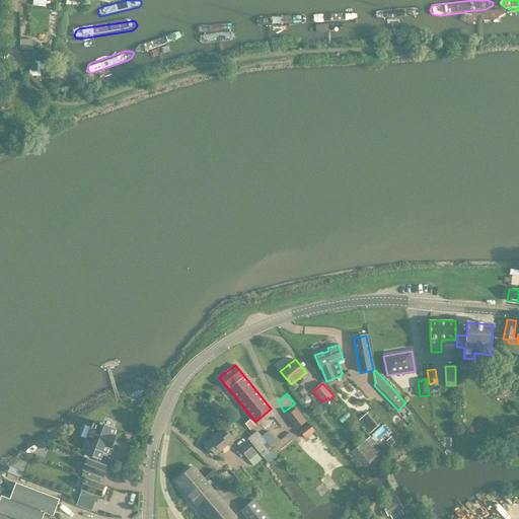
[(342,403),(332,413),(337,418),(347,410),(342,403)]
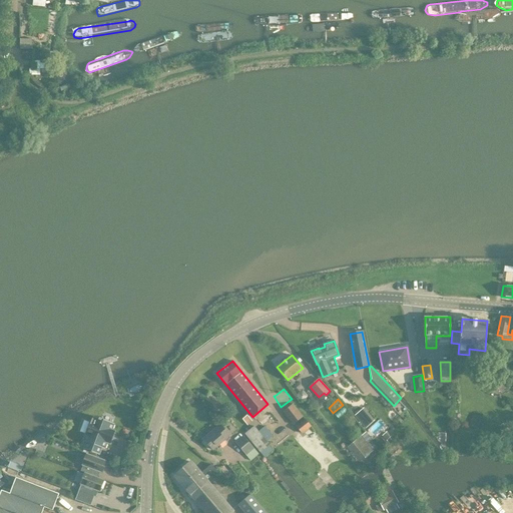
[(293,424),(303,416),(294,404),(284,411),(293,424)]
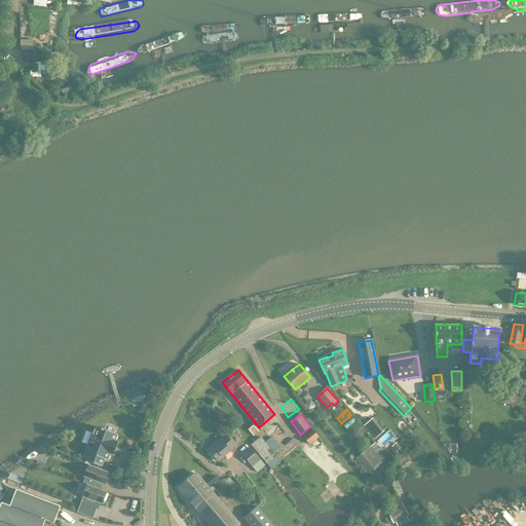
[(278,422),(265,434),(277,449),(291,438),(278,422)]
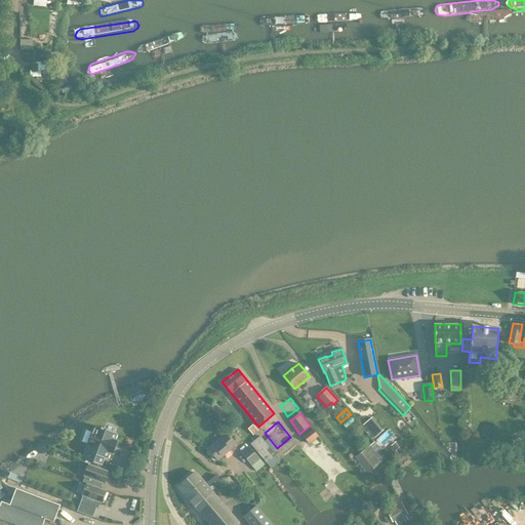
[(86,430),(81,442),(87,444),(88,445),(86,449),(89,450),(86,458),(102,465),(104,457),(107,458),(110,452),(113,454),(117,442),(114,441),(116,435),(104,430),(105,429),(102,428),(102,429),(95,427),(93,432),(92,431),(92,433),(86,430)]
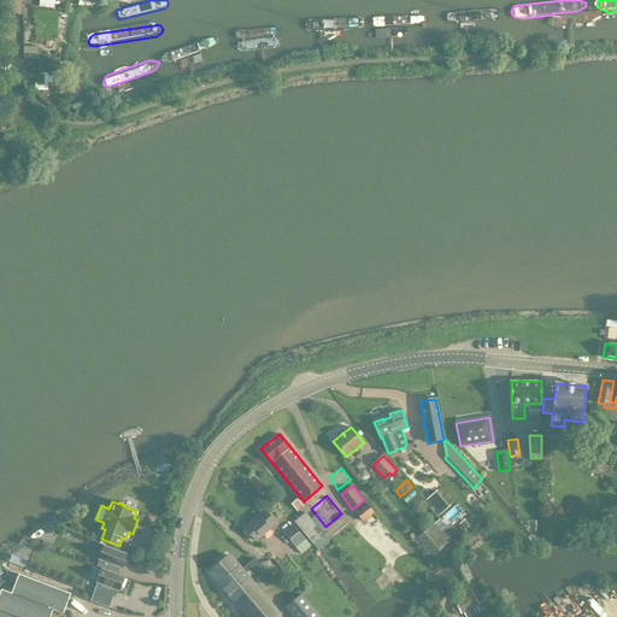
[(368,504),(357,512),(364,521),(374,512),(368,504)]
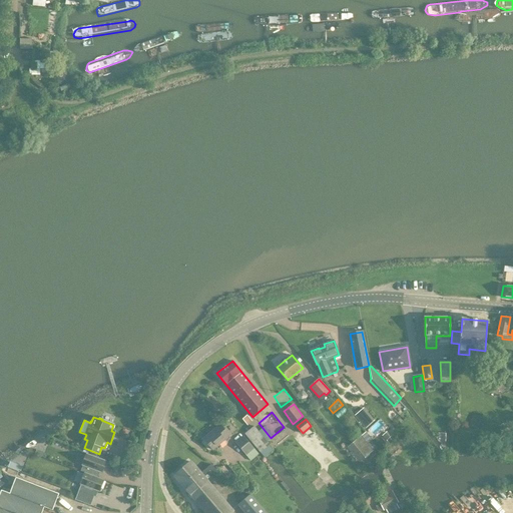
[(203,439),(212,450),(229,436),(219,425),(203,439)]
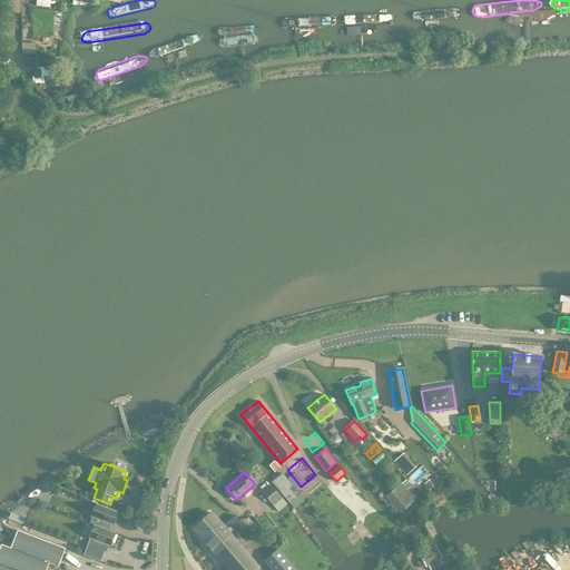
[(288,502),(300,493),(282,473),(272,481),(288,502)]
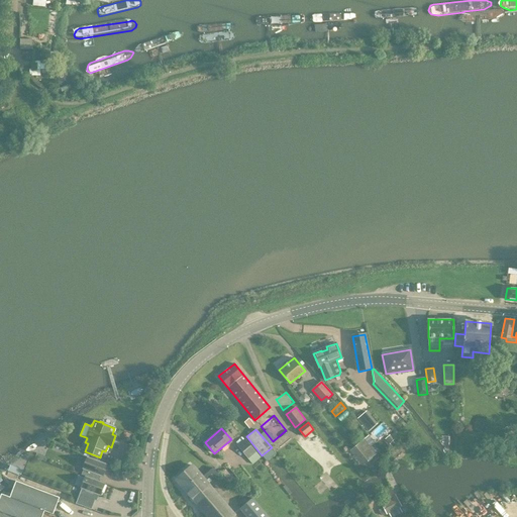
[(292,469),(307,457),(290,434),(275,445),(292,469)]
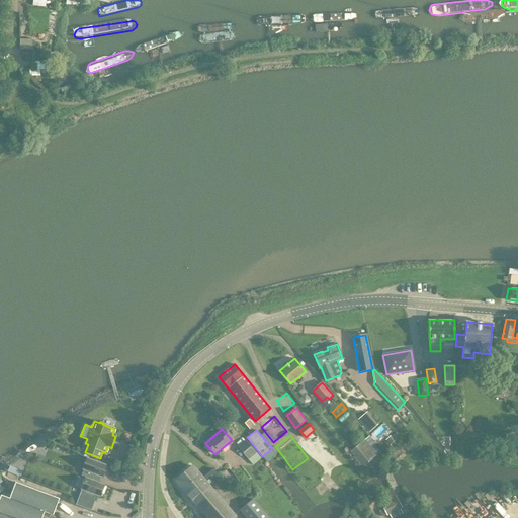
[(256,453),(246,440),(238,446),(248,459),(256,453)]
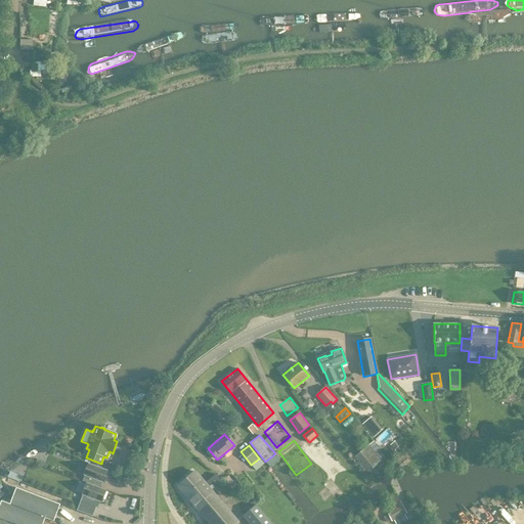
[(354,456),(366,472),(382,460),(368,445),(354,456)]
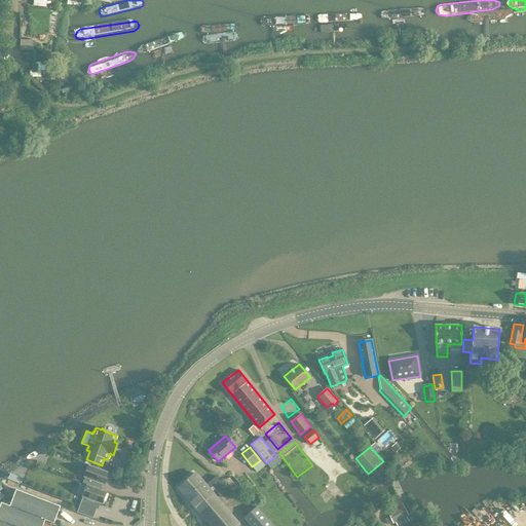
[(82,483),(86,485),(100,490),(100,489),(102,484),(104,485),(109,473),(88,464),(83,477),(84,478),(82,483)]
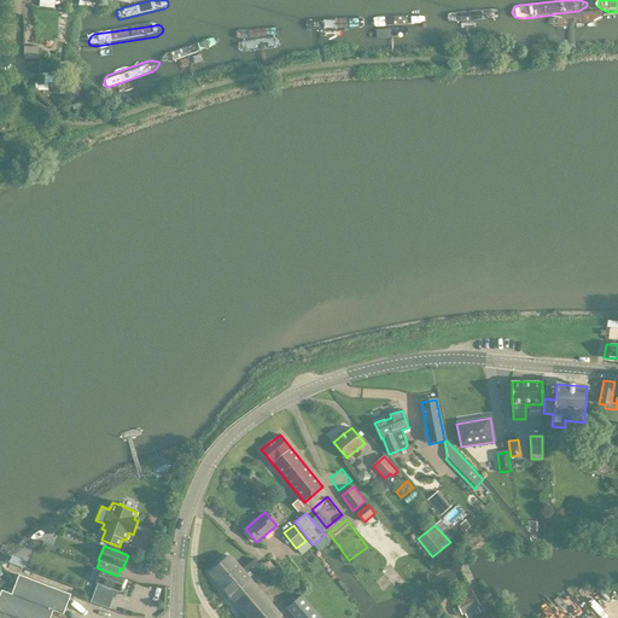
[(210,573),(235,604),(244,614),(239,617),(279,617),(281,616),(246,575),(250,572),(251,575),(261,566),(255,559),(242,570),(231,557),(210,573)]
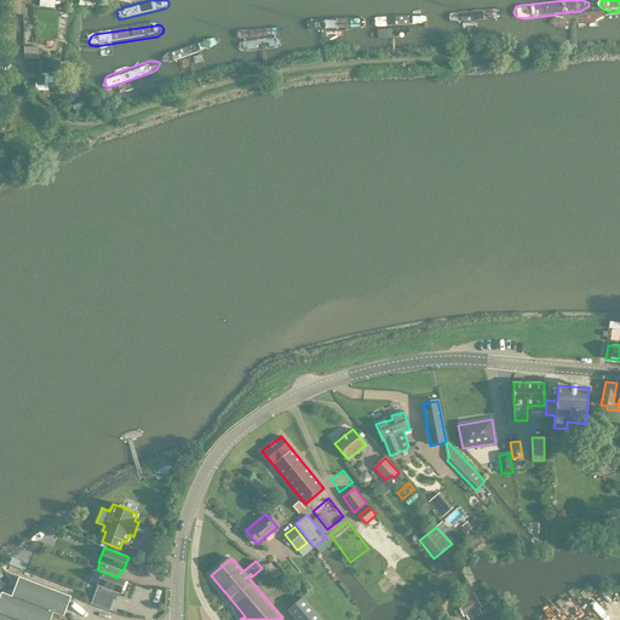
[(363,575),(372,586),(382,578),(373,567),(363,575)]
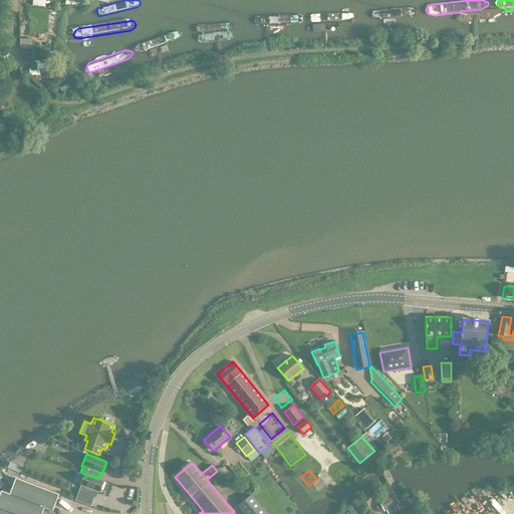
[(104,481),(97,478),(97,479),(84,474),(80,485),(81,486),(78,492),(95,498),(97,492),(99,493),(104,481)]
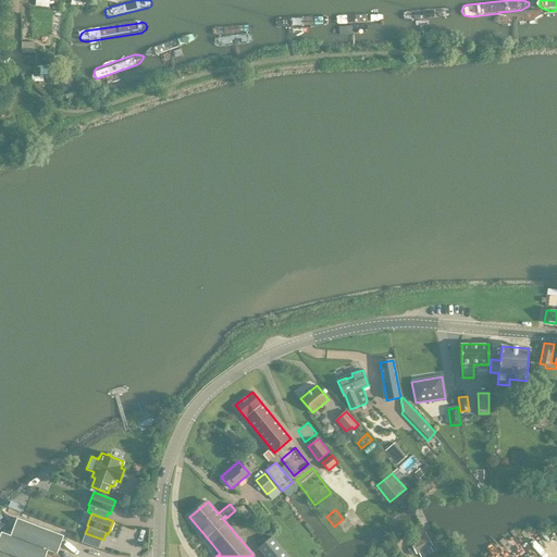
[(11,535),(48,551),(57,554),(64,536),(17,519),(11,535)]
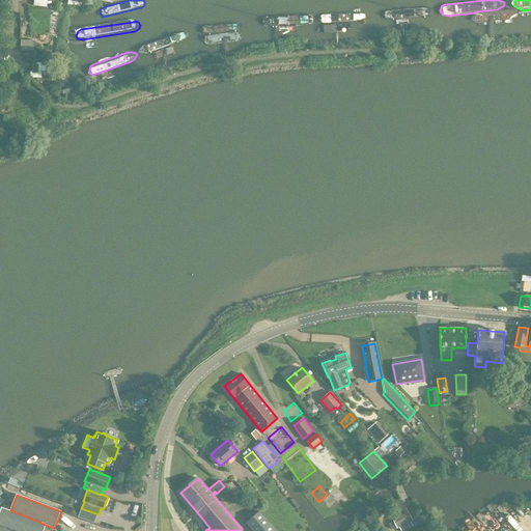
[(70,511),(79,515),(81,508),(72,505),(70,511)]
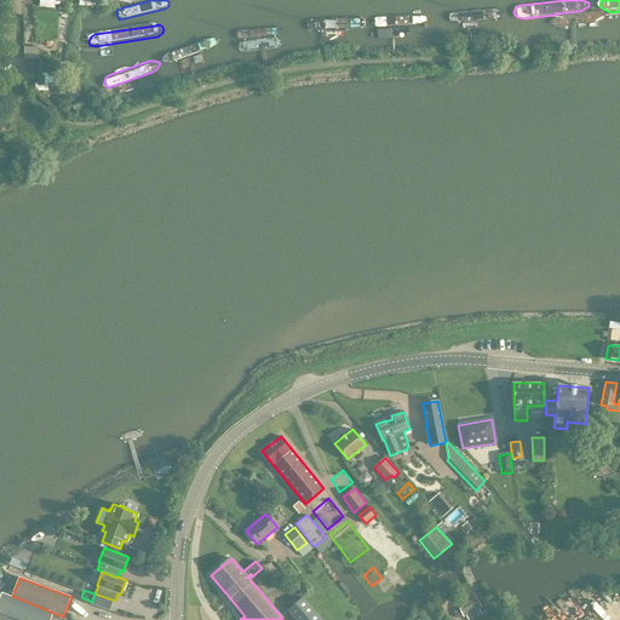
[(0,596),(0,614),(15,619),(50,619),(53,613),(12,596),(1,592),(0,596)]
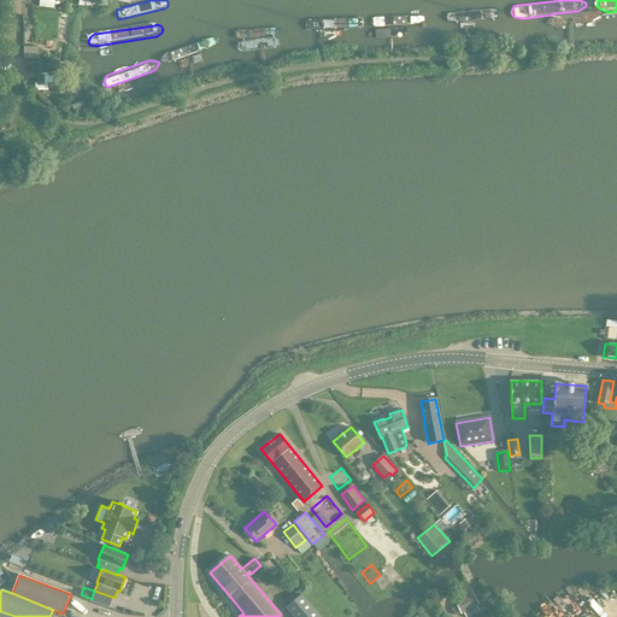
[(454,600),(462,612),(479,604),(471,591),(454,600)]
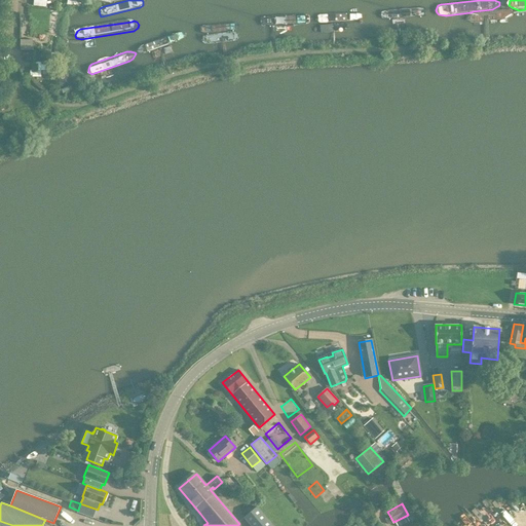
[(251,525),(272,525),(257,506),(243,518),(251,525)]
